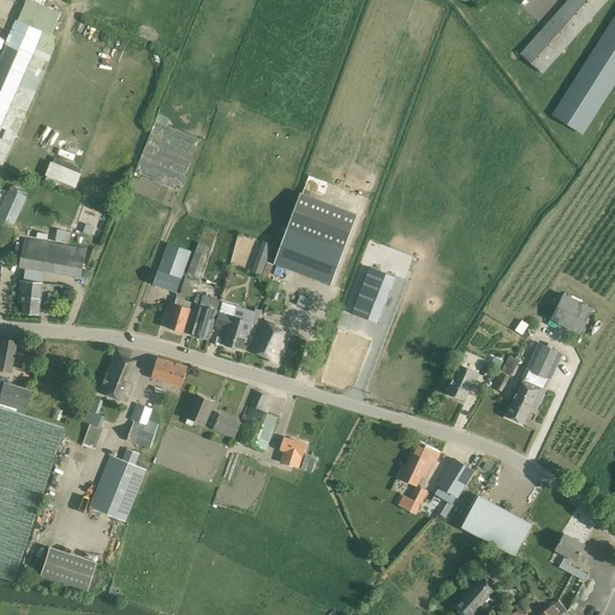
[(0,130),(43,31),(52,35),(61,13),(31,0),(27,0),(18,21),(16,19),(0,54),(0,130)]
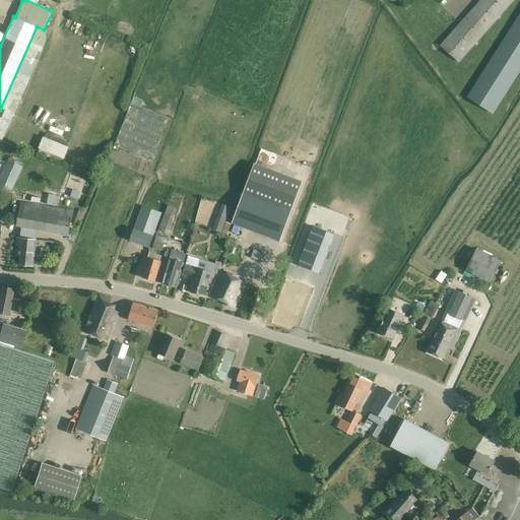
[(478,0),(440,45),(458,62),(514,0),(478,0)]
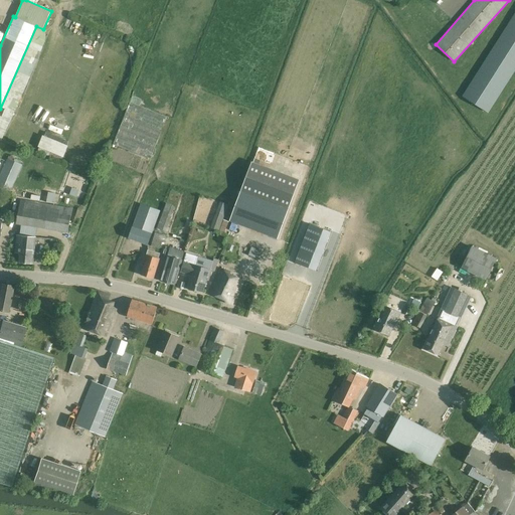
[(514,11),(471,80),(462,96),(488,113),(514,69),(514,11)]
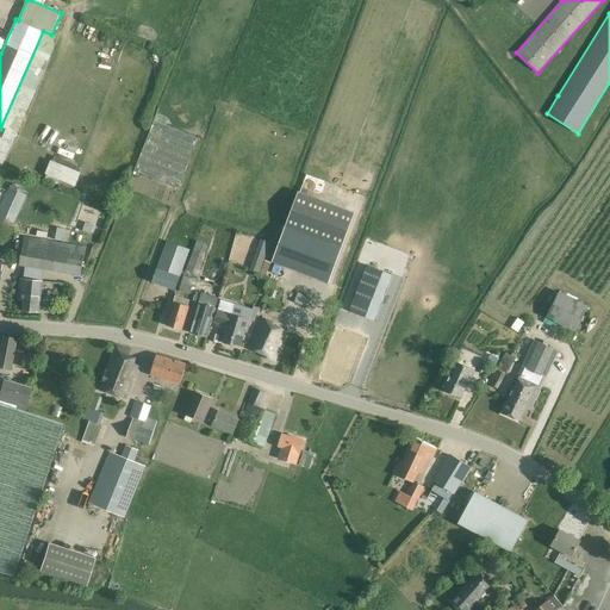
[(178,188),(197,137),(154,120),(134,170),(135,170),(135,172),(178,188)]
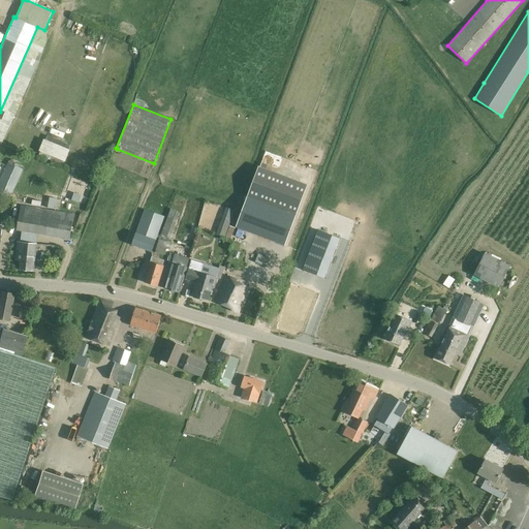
[(70,146),(47,135),(44,139),(43,138),(39,150),(65,161),(70,150),(68,149),(70,146)]
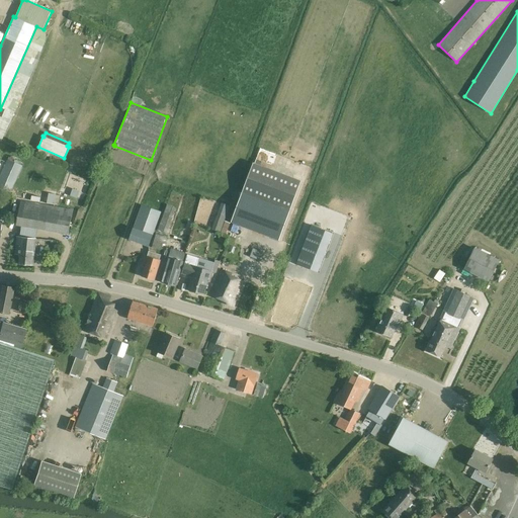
[(5,182),(14,185),(22,167),(7,160),(6,161),(0,175),(0,187),(2,189),(5,182)]
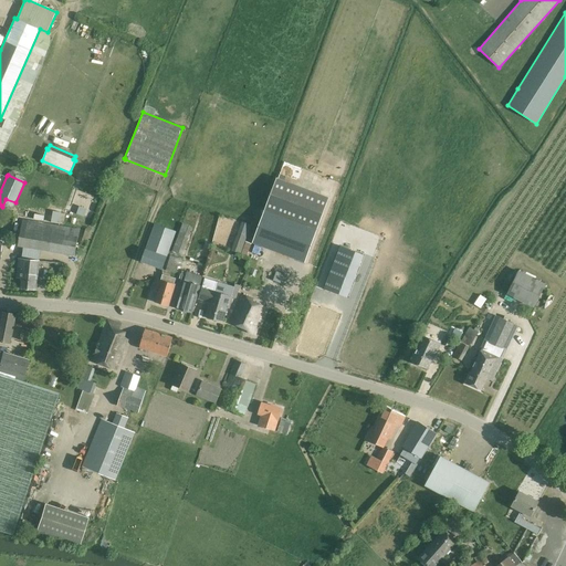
[(305,261),(317,229),(329,197),(276,177),(252,241),(305,261)]
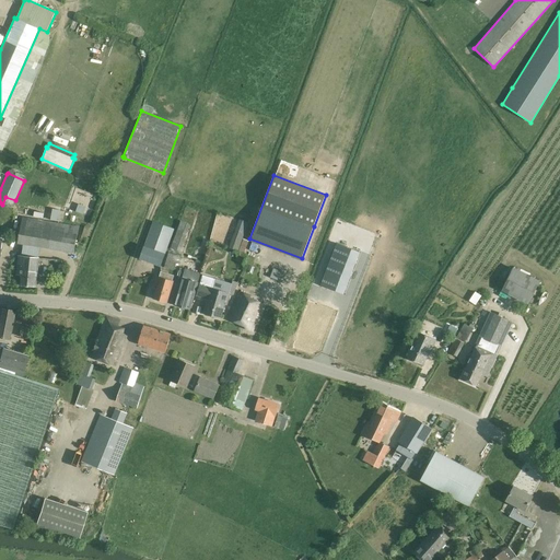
[(53,209),(50,220),(58,222),(60,210),(53,209)]
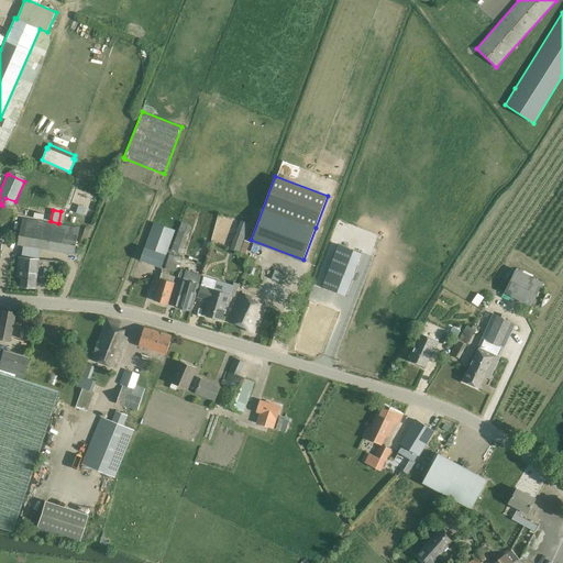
[(22,218),(17,244),(75,255),(79,228),(22,218)]
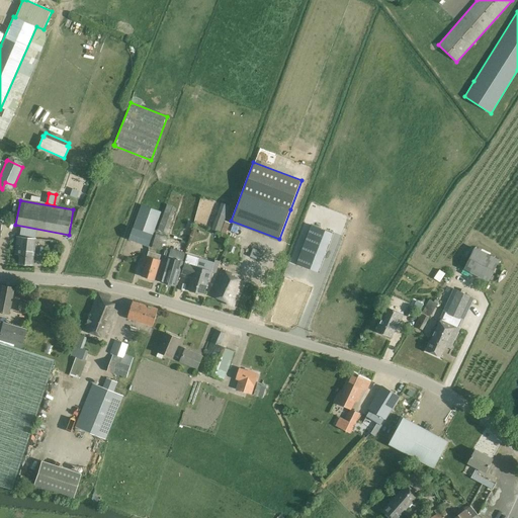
[(148,247),(161,212),(141,204),(128,240),(148,247)]
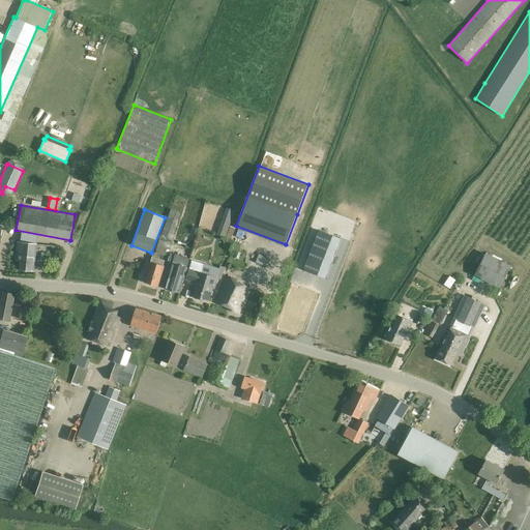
[(341,238),(319,230),(303,270),(325,278),(341,238)]
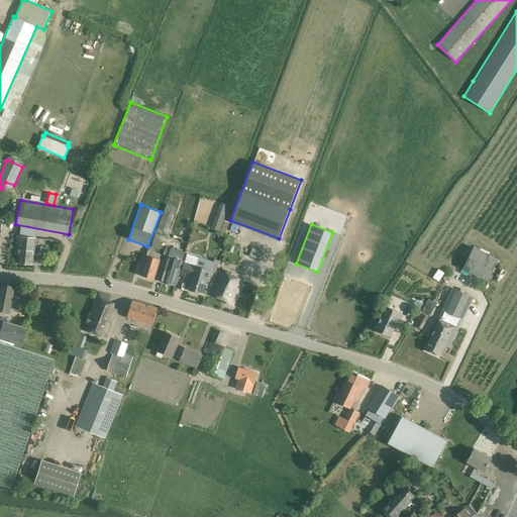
[(151,246),(161,249),(163,242),(165,243),(167,236),(156,233),(151,246)]
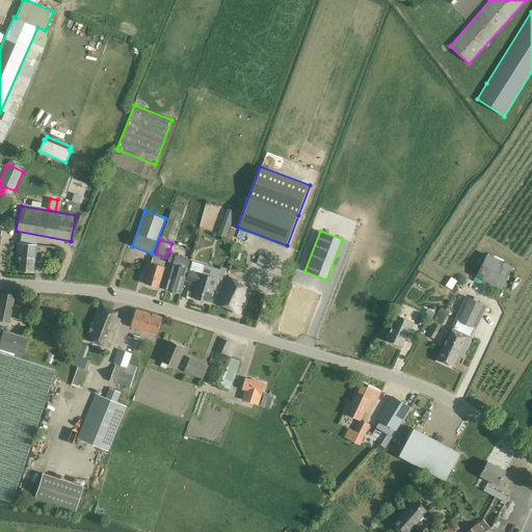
[(17,242),(15,261),(19,261),(18,270),(34,272),(36,244),(17,242)]
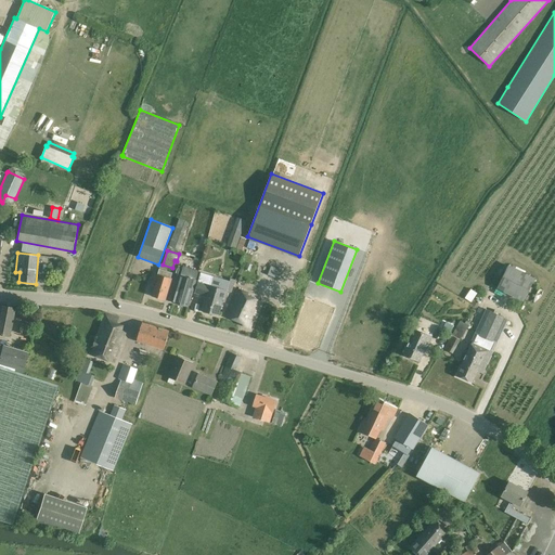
[(268,275),(280,280),(283,271),(265,265),(260,274),(267,278),(268,275)]
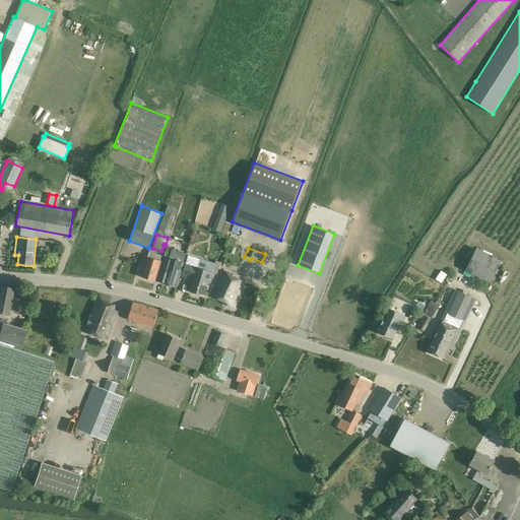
[(476,248),(465,270),(491,282),(502,260),(476,248)]
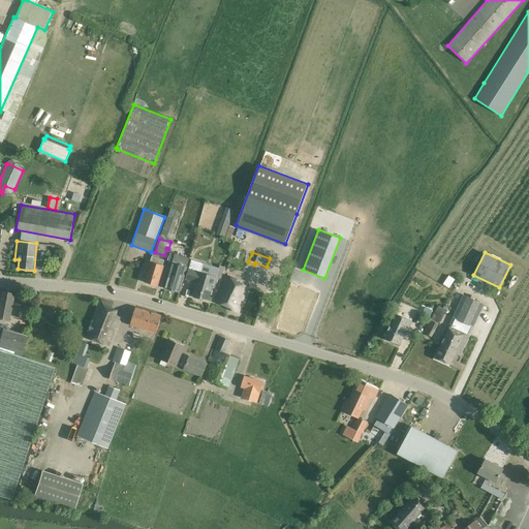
[(163,265),(164,260),(151,256),(150,261),(148,260),(145,272),(147,273),(144,282),(157,286),(163,265)]
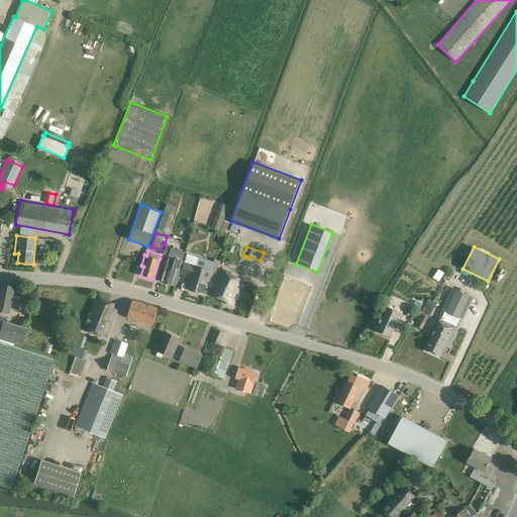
[(161,282),(175,286),(183,261),(168,256),(161,282)]
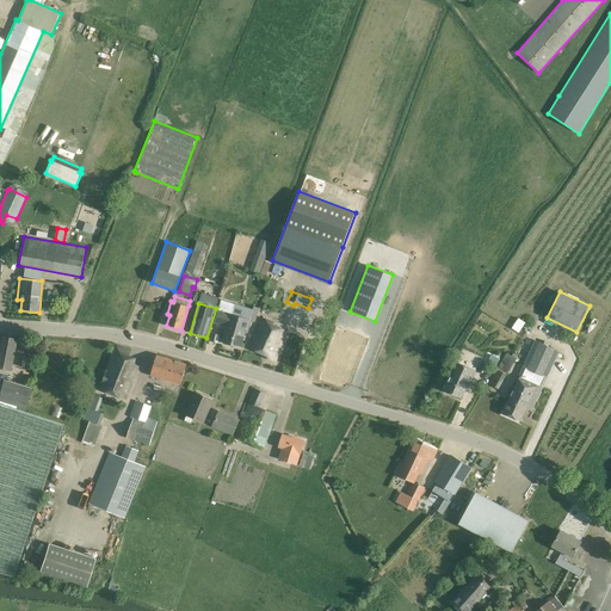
[(230,313),(227,326),(222,343),(240,347),(245,332),(247,333),(251,320),(230,313)]
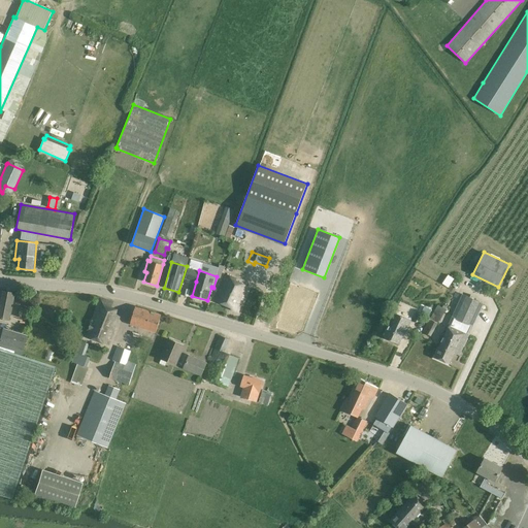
[(235,278),(226,274),(220,287),(215,301),(231,307),(230,309),(237,312),(249,287),(242,284),(243,283),(235,279),(235,278)]
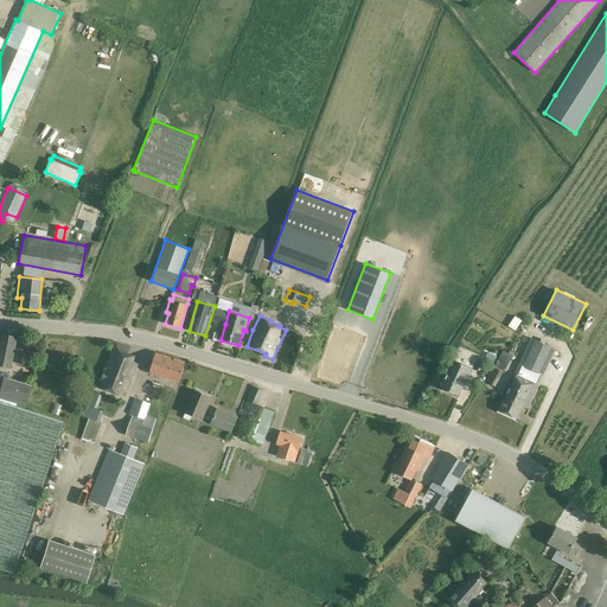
[(522,320),(515,315),(509,325),(515,330),(522,320)]
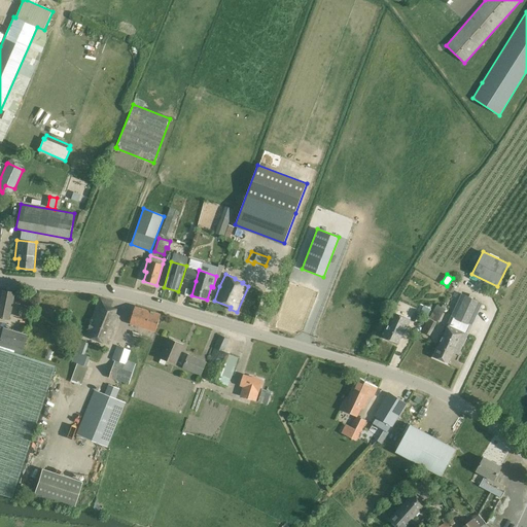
[(0,289),(0,317),(8,319),(13,293),(0,289)]
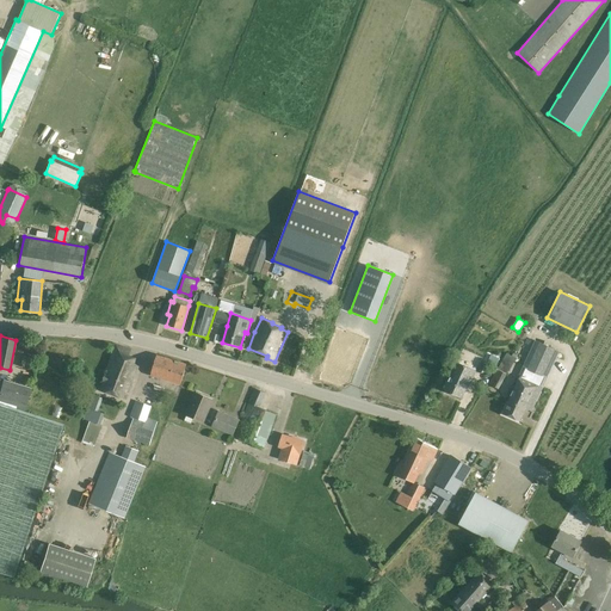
[(517,377),(519,378),(503,413),(519,421),(525,408),(531,411),(541,389),(542,389),(559,351),(536,340),(517,377)]
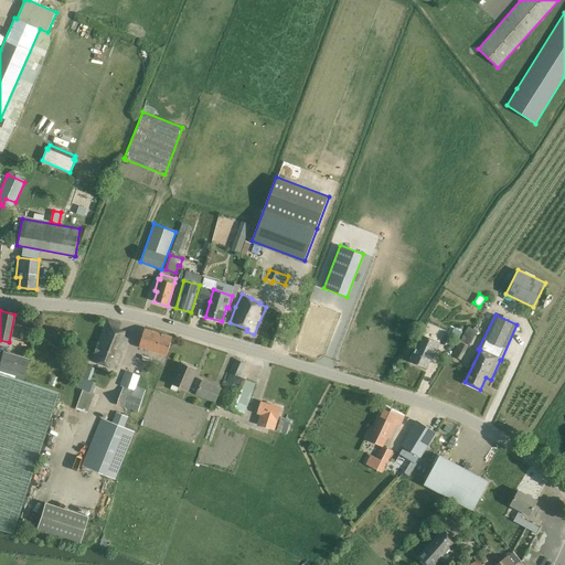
[(117,333),(121,323),(107,318),(92,359),(117,369),(128,338),(117,333)]
